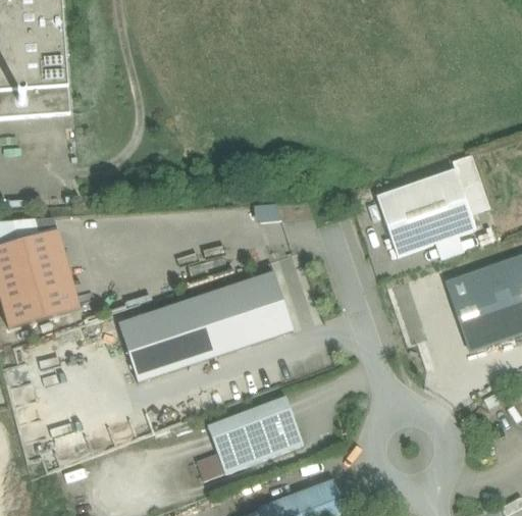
[(0,0),(0,114),(70,110),(61,0),(0,0)]
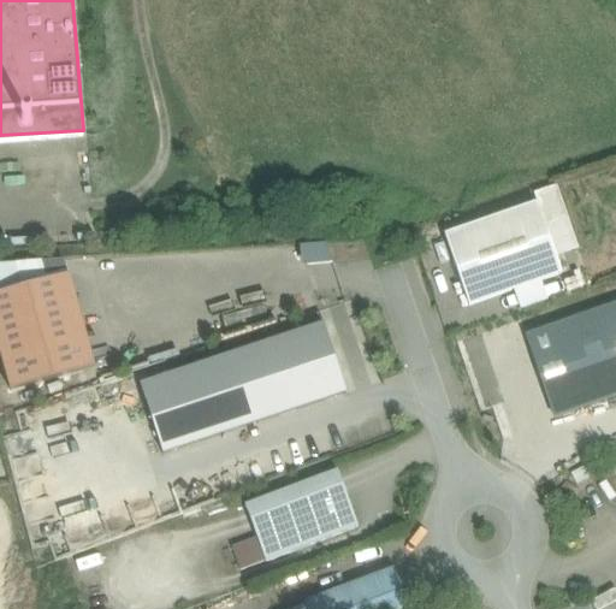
[(537,197),(444,230),(468,301),(561,268),(537,197)]
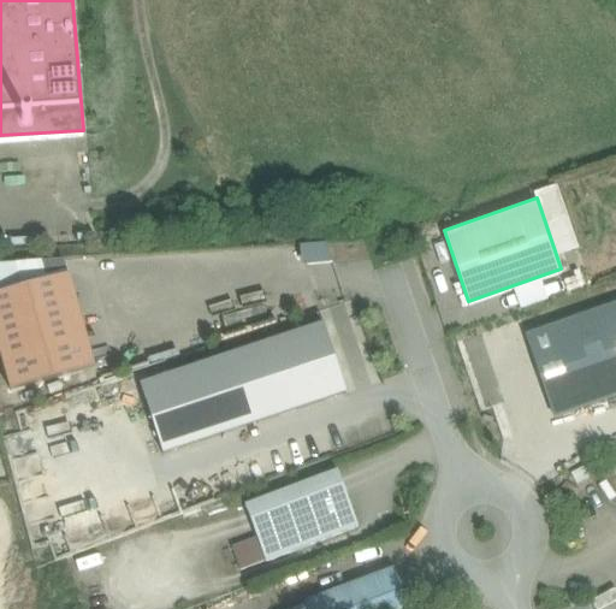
[(0,344),(11,384),(93,361),(66,271),(0,289),(0,344)]
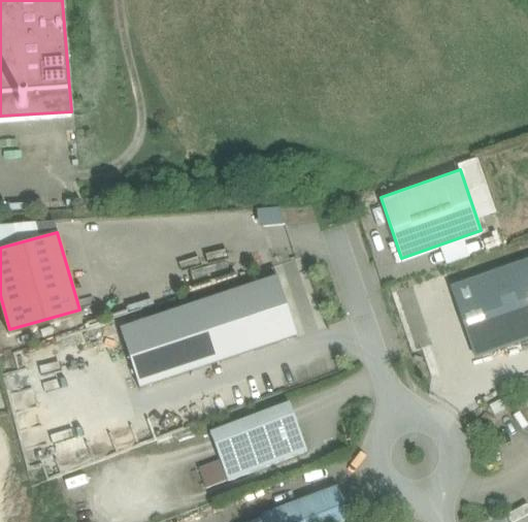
[(527,255),(448,282),(472,354),(527,334),(527,255)]
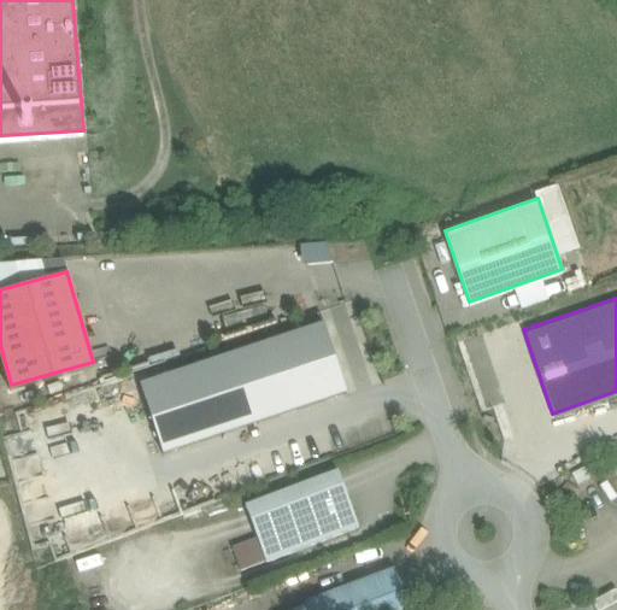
[(140,383),(163,447),(345,383),(322,318),(140,383)]
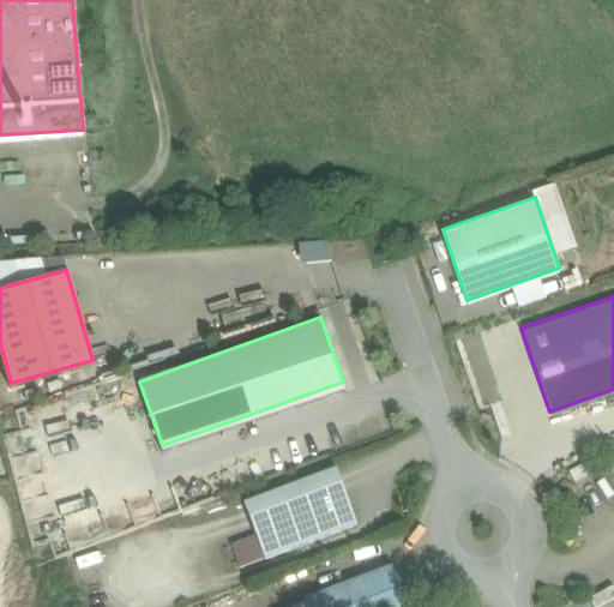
[(336,464),(244,499),(265,554),(356,520),(336,464)]
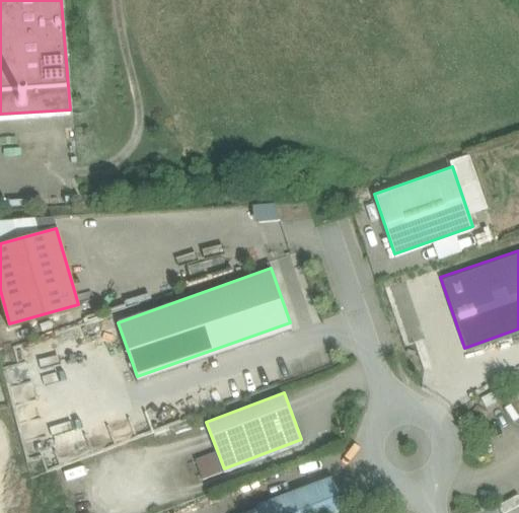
[(331,473),(255,503),(258,512),(344,512),(346,512),(331,473)]
